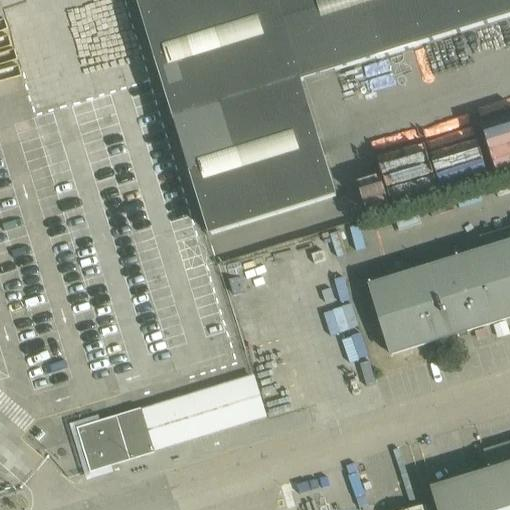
[(137,0),(209,235),(335,196),(300,82),(296,83),(271,0),(137,0)]
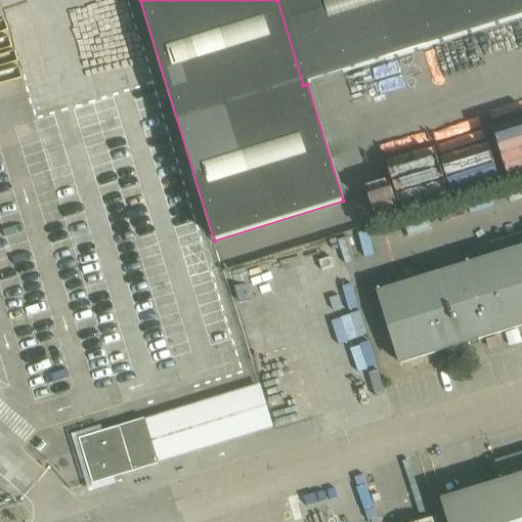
[(277,0),(303,85),(307,84),(377,61),(386,93),(434,78),(425,47),(521,16),(521,0),(277,0)]
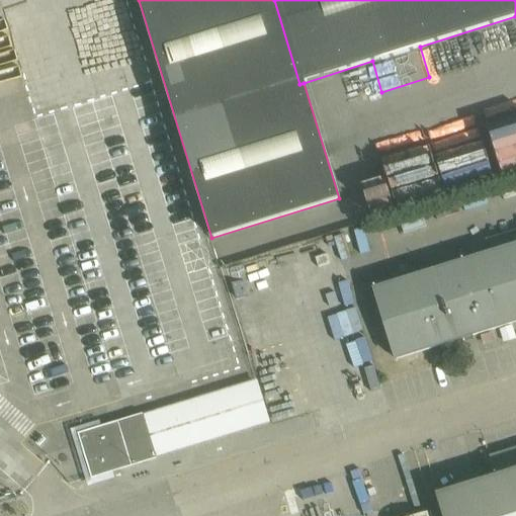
[(394,360),(515,322),(515,228),(484,239),(488,251),(371,287),(394,360)]
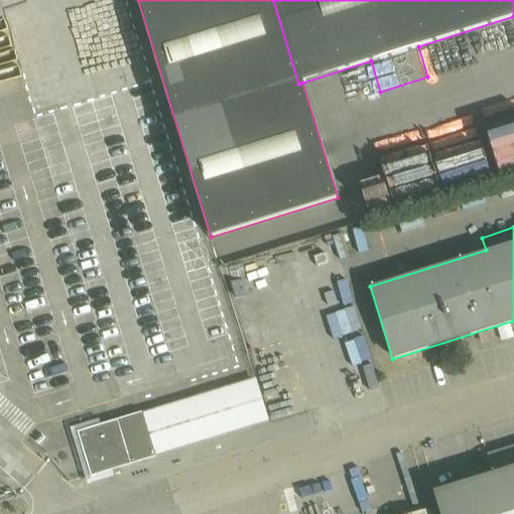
[(252,377),(77,431),(90,474),(90,475),(268,420),(254,376),(252,377)]
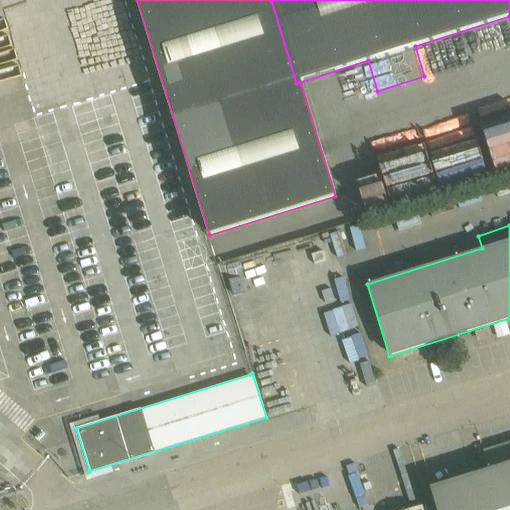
[(509,509),(509,440),(482,449),(488,469),(430,487),(437,509),(509,509)]
